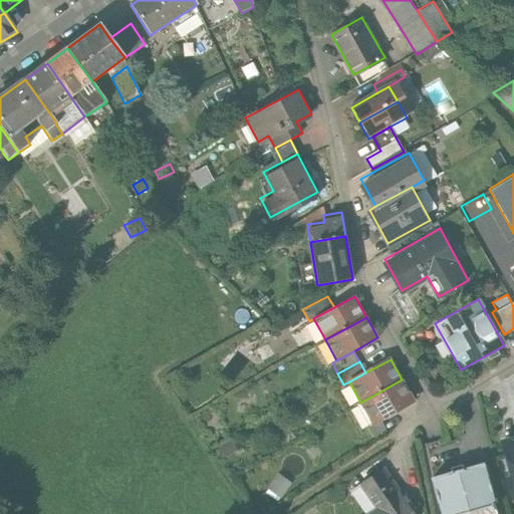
[(263,375),(257,379),(261,387),(268,382),(263,375)]
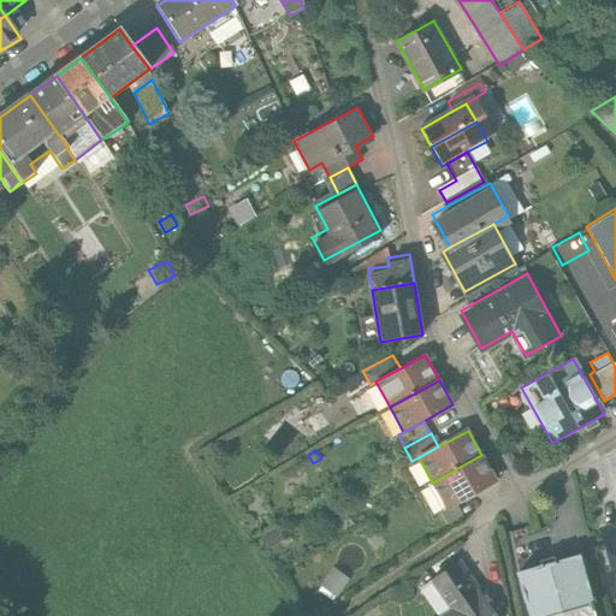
[(495,480),(481,455),(432,483),(446,507),(456,502),(495,480)]
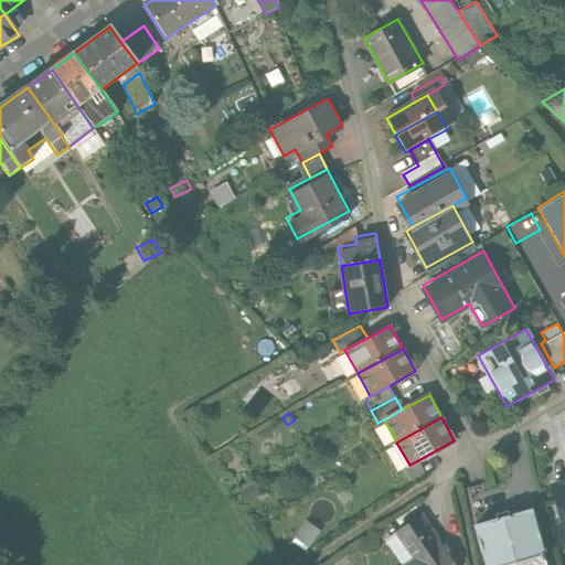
[(425,471),(418,460),(409,465),(404,468),(411,479),(425,471)]
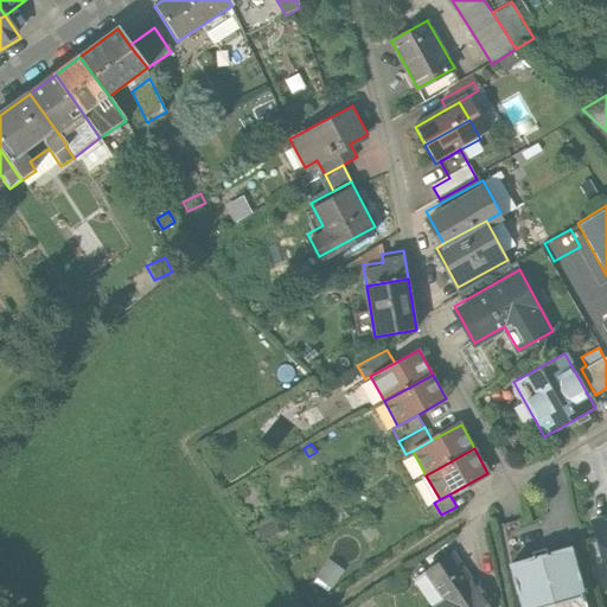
[(596,561),(605,588),(606,587),(606,511),(589,517),(601,560),(596,561)]
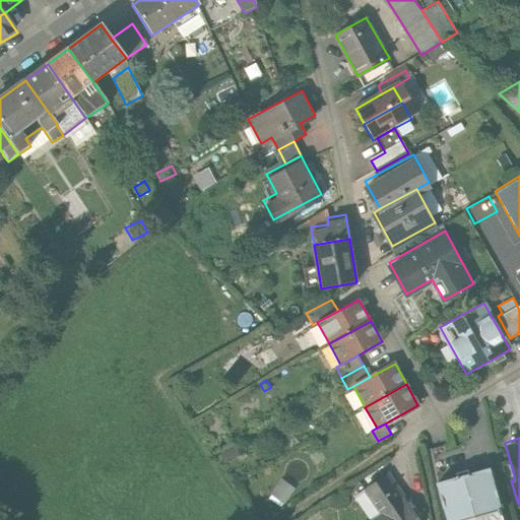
[(238,439),(219,450),(225,461),(244,450),(238,439)]
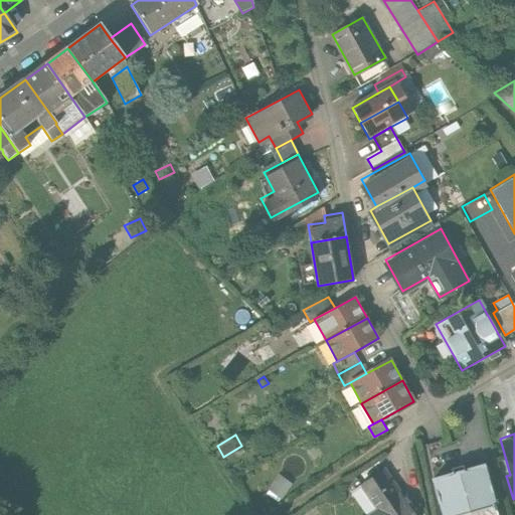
[(338,460),(332,452),(323,459),(328,467),(338,460)]
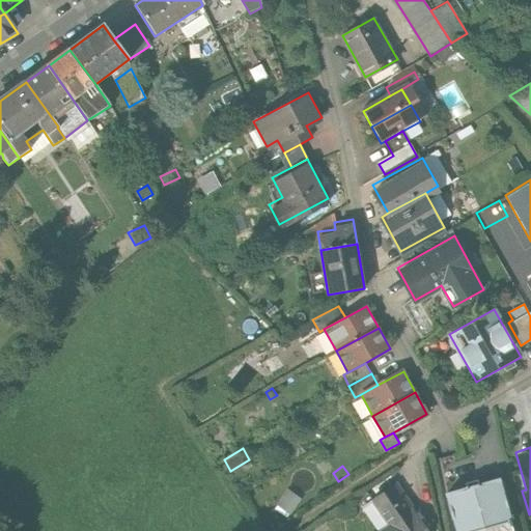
[(446,492),(455,530),(512,530),(499,478),(446,492)]
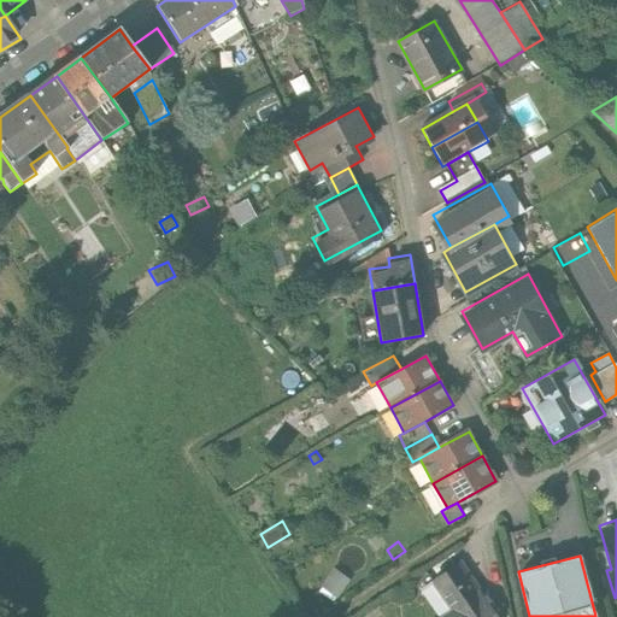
[(432,577),(453,610),(480,593),(457,559),(432,577)]
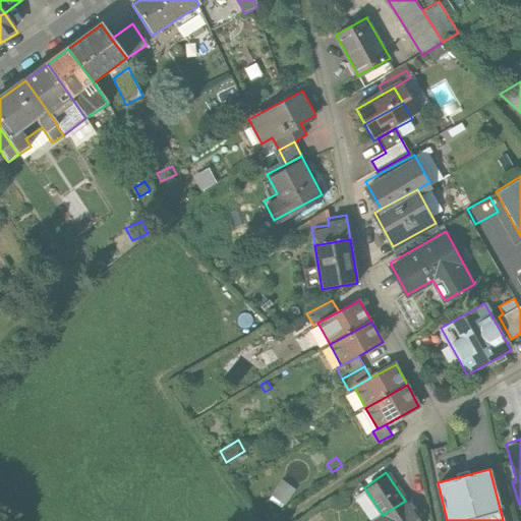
[(279,481),(268,497),(282,506),(292,491),(279,481)]
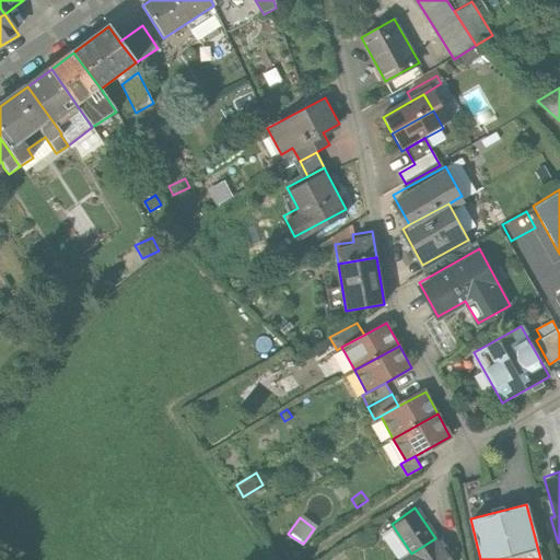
[(380,532),(398,559),(401,559),(411,553),(392,524),(380,532)]
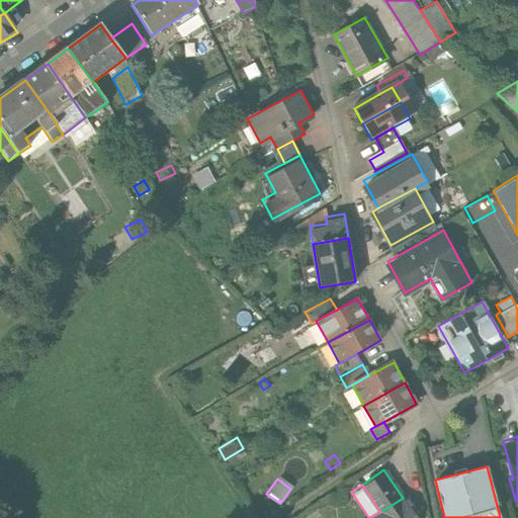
[(343,490),(331,492),(333,503),(345,501),(343,490)]
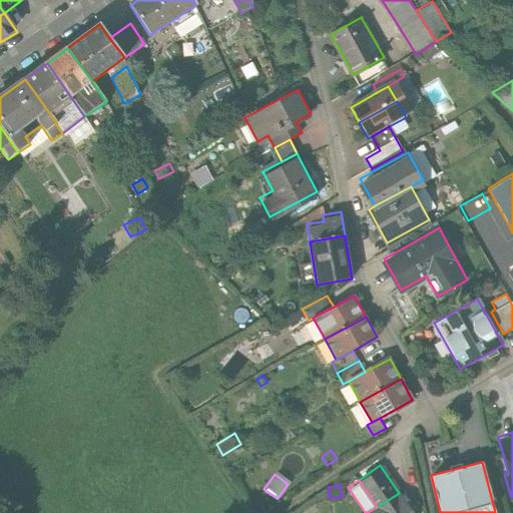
[(262,499),(252,486),(244,491),(254,504),(262,499)]
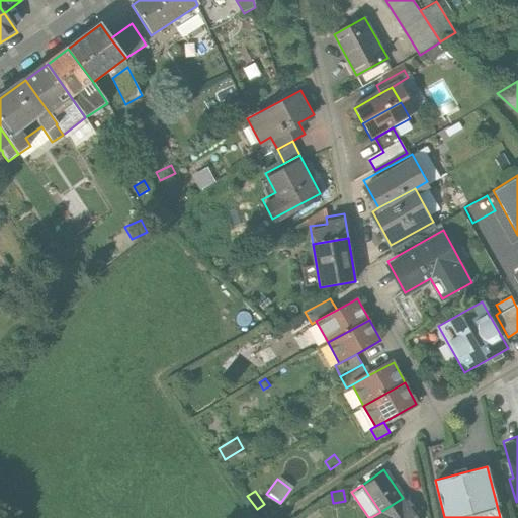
[(403,498),(380,512),(371,517),(415,517),(416,517),(403,498)]
